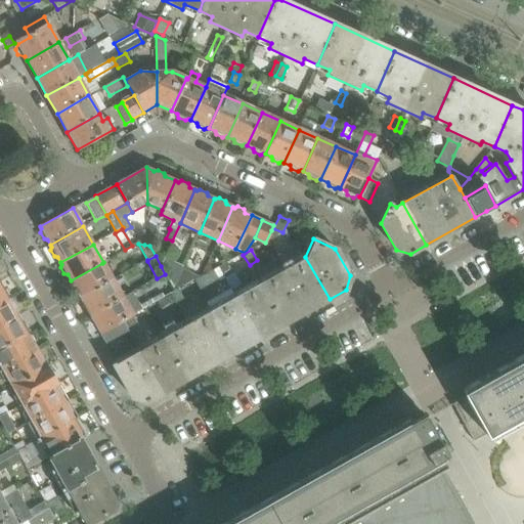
[(330,299),(305,257),(260,282),(284,324),(330,299)]
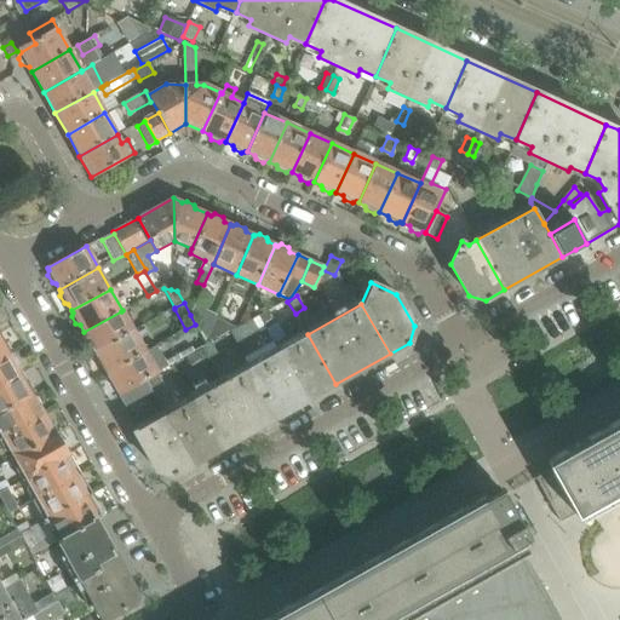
[(207,339),(216,317),(217,316),(195,305),(190,315),(195,325),(206,342),(207,339)]
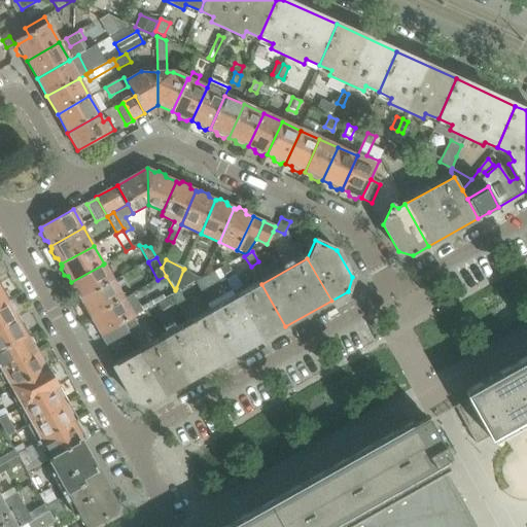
[(234,277),(230,270),(238,266),(235,260),(220,270),(226,280),(226,281),(234,277)]
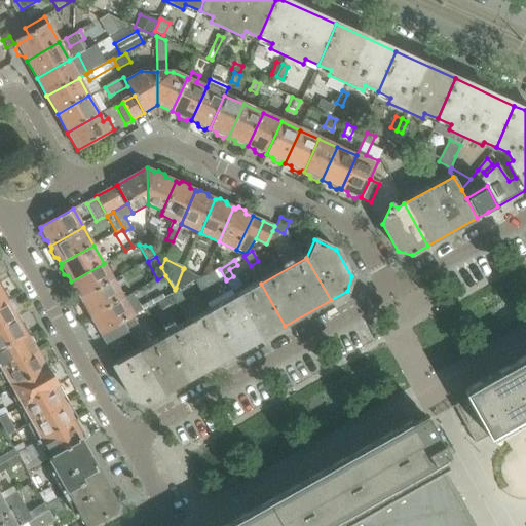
[(80,299),(113,282),(103,264),(71,282),(72,283),(71,286),(74,293),(77,293),(80,299)]
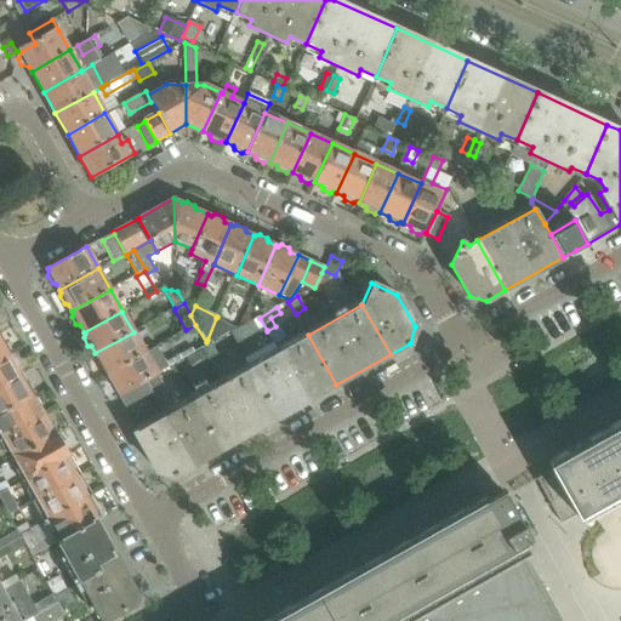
[(210,345),(237,329),(216,318),(208,340),(210,345)]
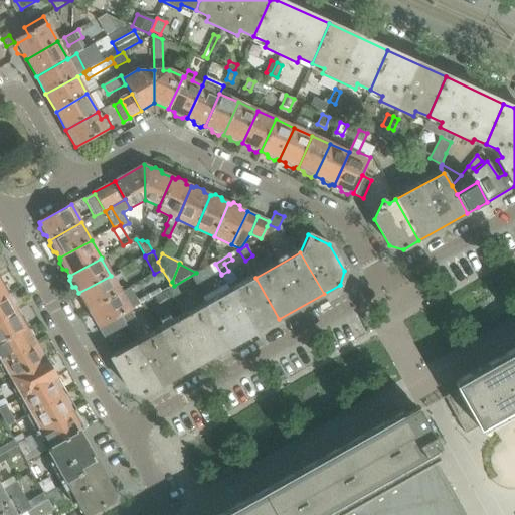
[(197,287),(221,274),(215,264),(191,277),(197,287)]
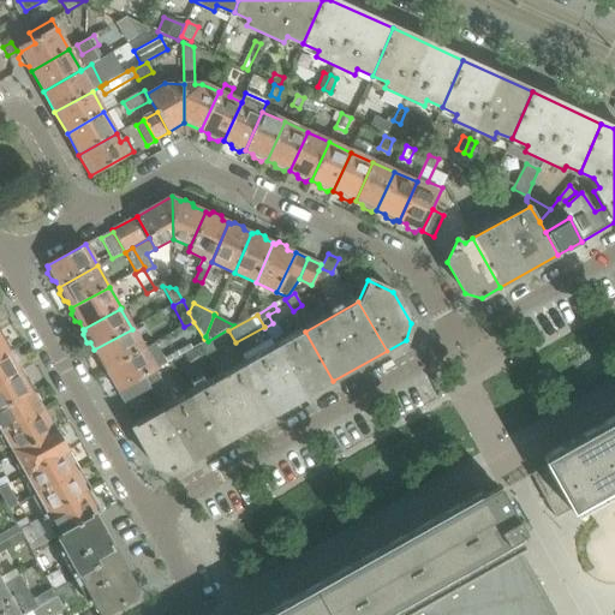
[(106,370),(144,350),(132,329),(94,350),(95,351),(94,356),(99,363),(102,364),(106,370)]
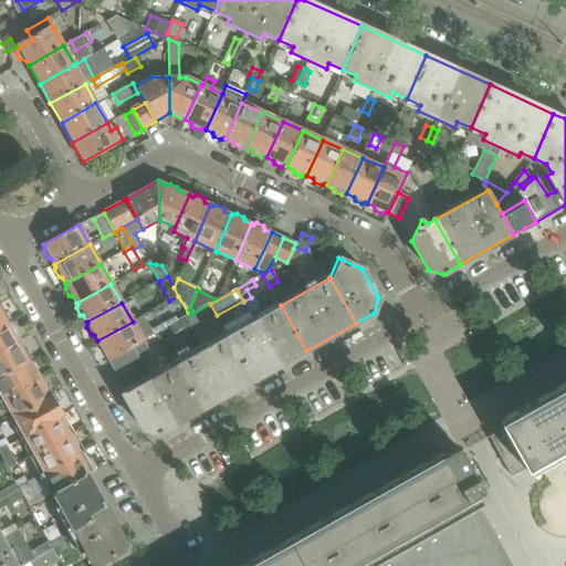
[(306,350),(281,305),(228,335),(253,380),(306,350)]
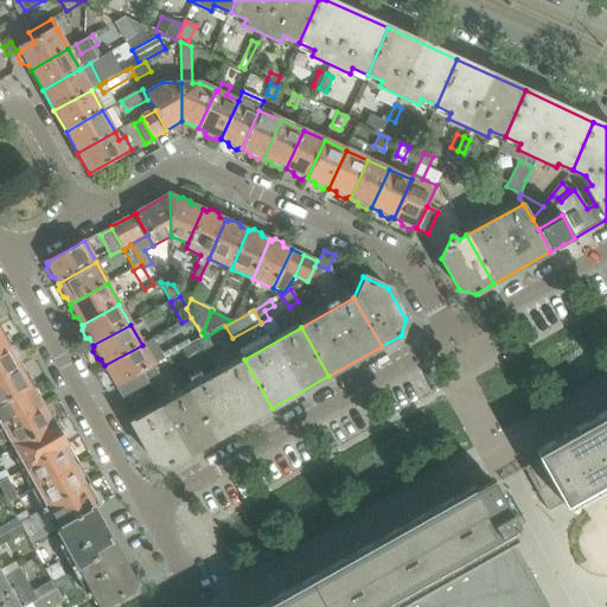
[(0,352),(10,347),(8,345),(10,342),(7,337),(4,336),(0,328),(0,352)]
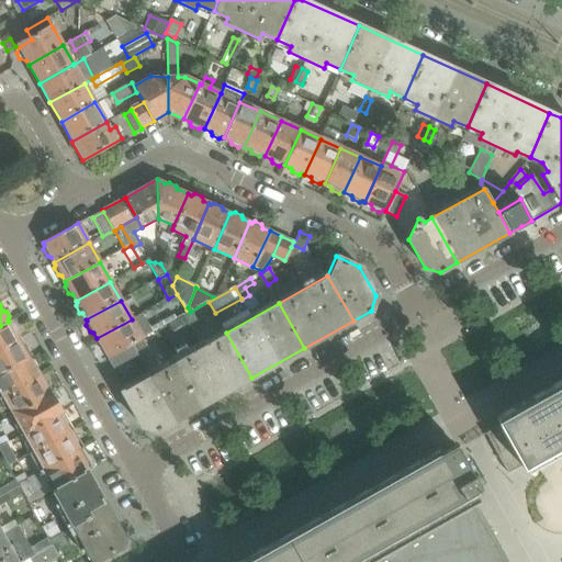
[(200,327),(191,312),(183,316),(192,332),(200,327)]
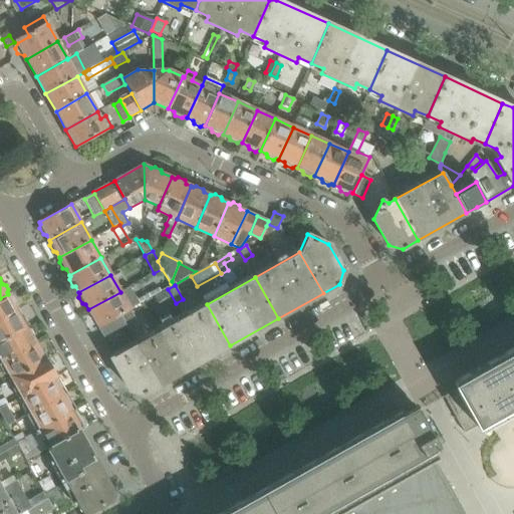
[(171,298),(167,290),(155,297),(159,304),(171,298)]
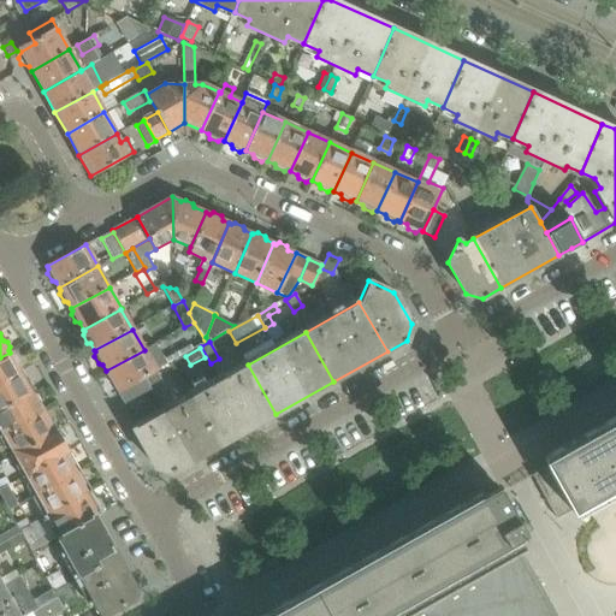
[(157,371),(144,350),(106,371),(107,372),(106,377),(110,384),(114,385),(118,392),(154,372),(157,371)]
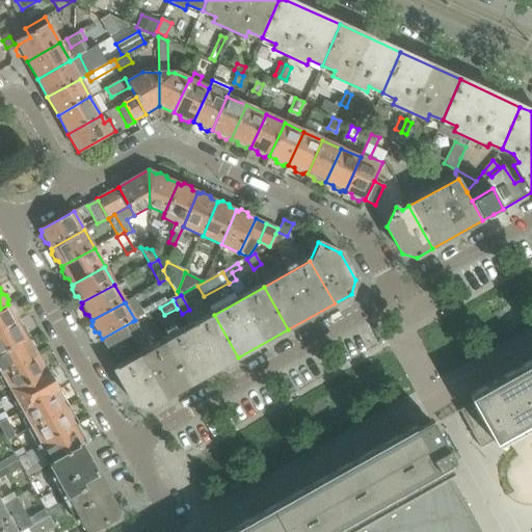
[(0,331),(19,321),(15,315),(16,312),(12,308),(9,307),(8,304),(0,309),(0,331)]
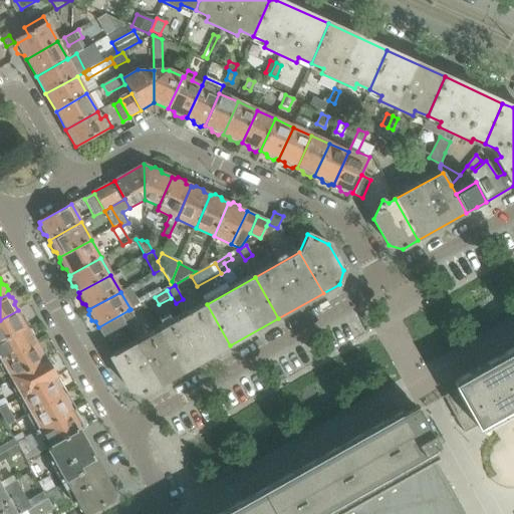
[(230,345),(207,304),(159,331),(183,372),(230,345)]
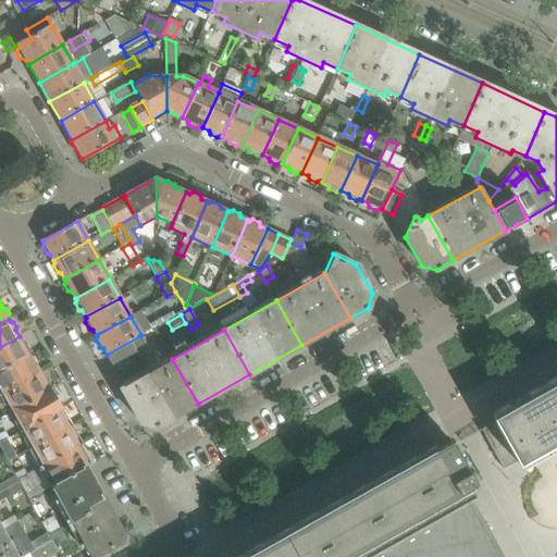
[(0,370),(29,354),(28,353),(29,349),(26,345),(23,344),(20,336),(0,347),(0,370)]
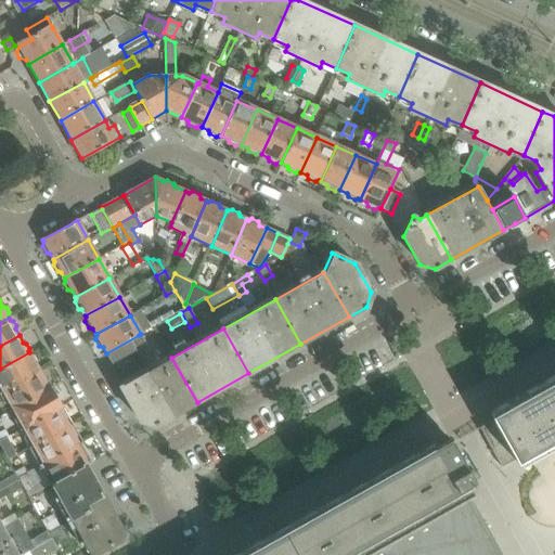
[(113,365),(136,352),(146,347),(139,335),(106,353),(113,365)]
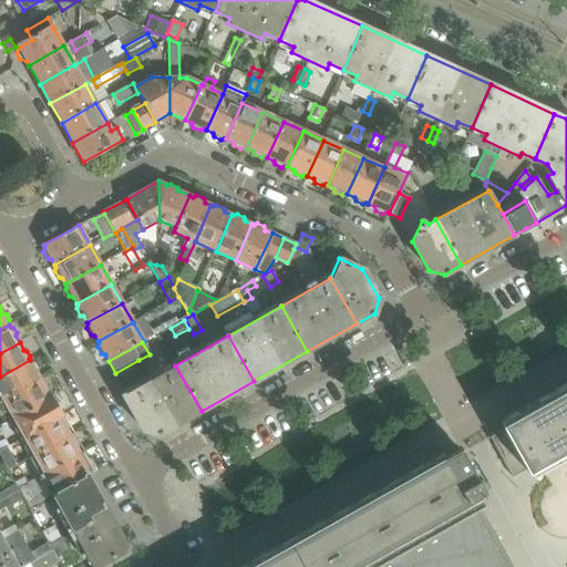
[(0,400),(40,379),(35,372),(37,369),(34,364),(31,363),(30,360),(0,377),(0,400)]
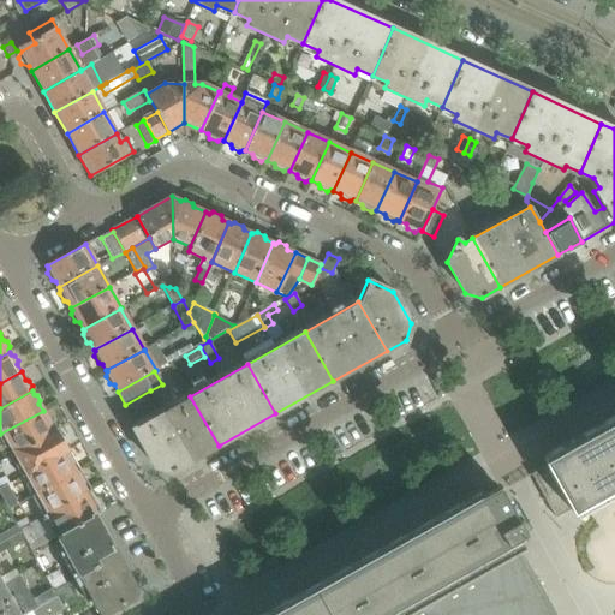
[(219,446),(190,396),(162,412),(133,429),(155,467),(171,472),(219,446)]
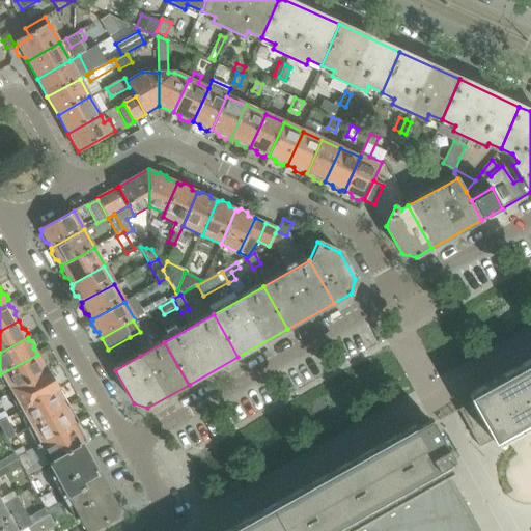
[(11,392),(50,372),(44,362),(42,361),(37,355),(0,374),(0,379),(5,387),(8,385),(11,392)]
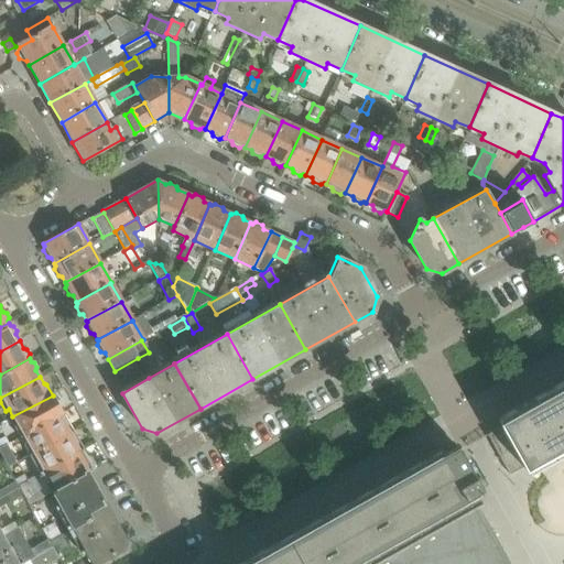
[(563,380),(497,419),(501,427),(487,435),(509,475),(563,444),(563,380)]
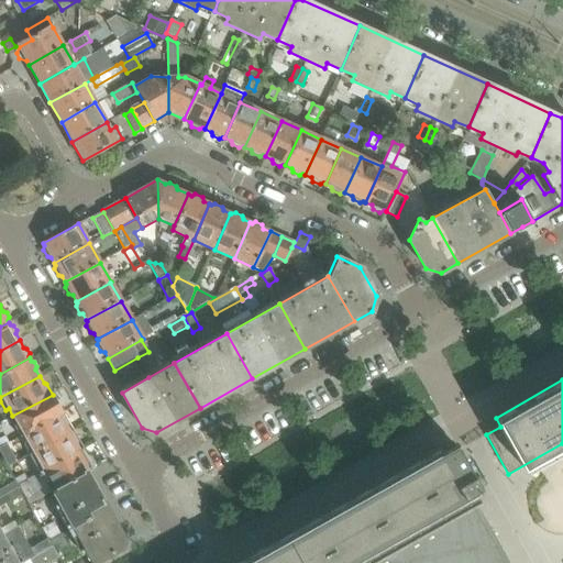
[(24,435),(63,412),(53,395),(12,416),(18,424),(14,427),(20,438),(24,435)]
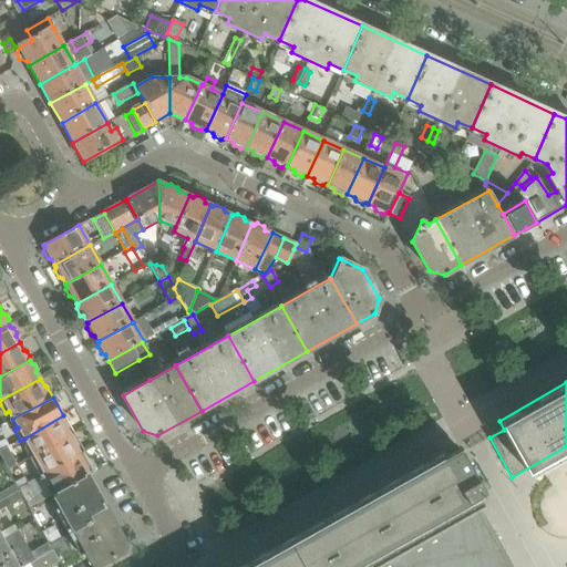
[(33,456),(73,433),(63,415),(24,439),(29,446),(24,447),(30,457),(33,456)]
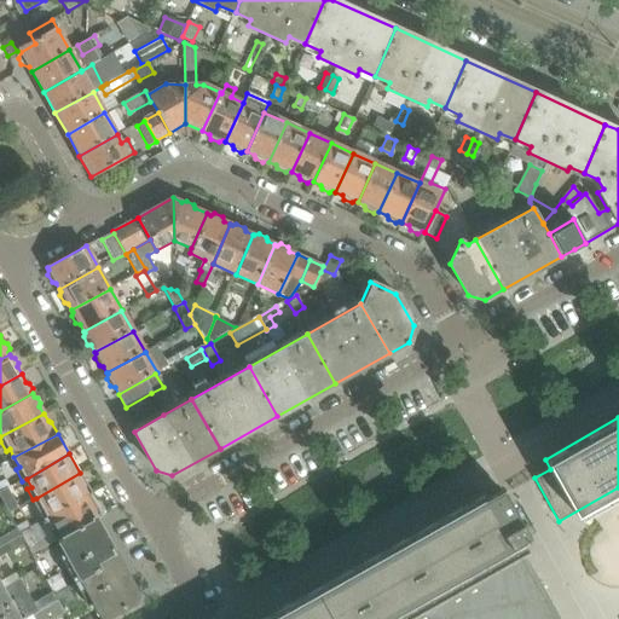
[(47,518),(92,493),(80,473),(36,498),(47,518)]
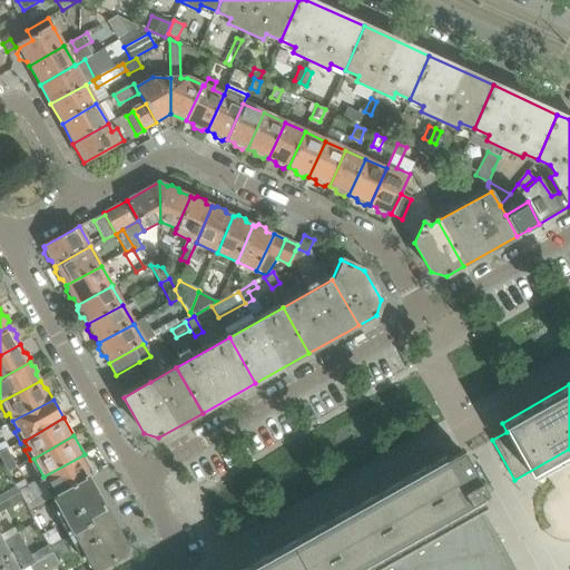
[(17,469),(7,450),(0,453),(0,458),(8,473),(17,469)]
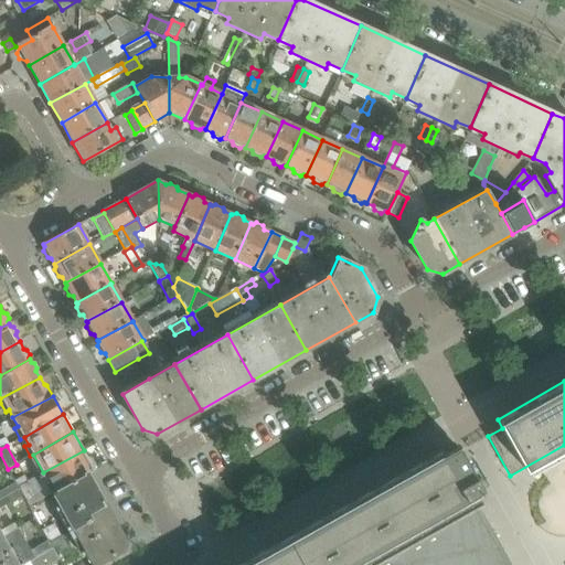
[(510,564),(497,541),(482,515),(478,509),(483,505),(482,504),(480,504),(475,494),(482,490),(460,451),(458,447),(443,456),(440,452),(238,564),(510,564)]
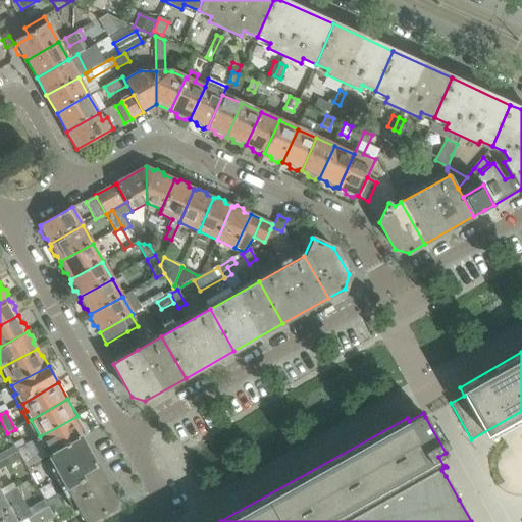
[(80,437),(87,433),(88,429),(85,423),(81,422),(77,416),(40,436),(50,455),(80,437)]
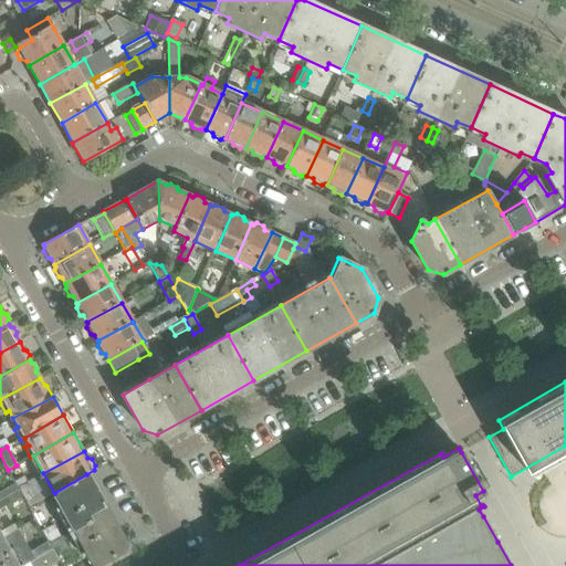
[(125,543),(86,474),(54,493),(52,494),(92,565),(94,565),(123,551),(125,543)]
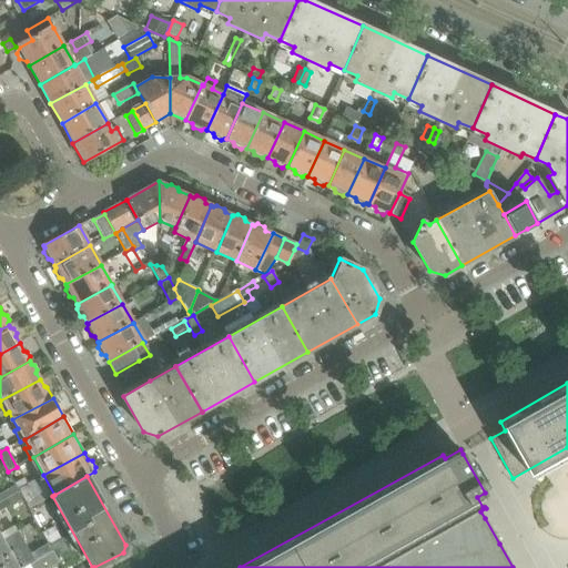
[(28,484),(24,478),(14,484),(18,490),(28,484)]
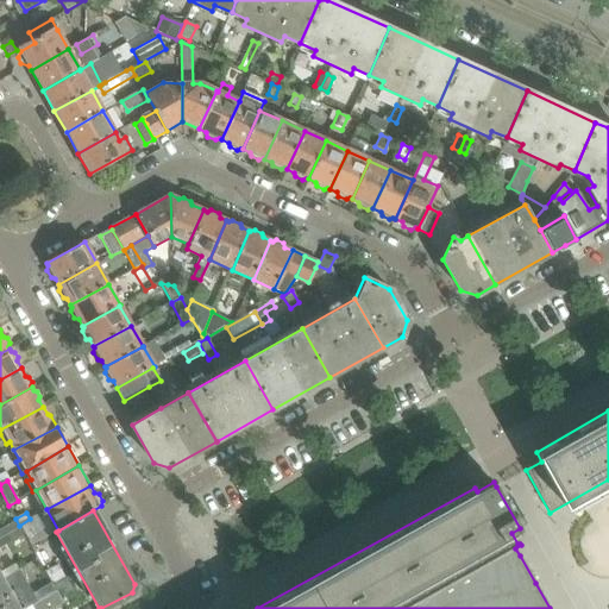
[(41,538),(30,520),(20,526),(30,544),(41,538)]
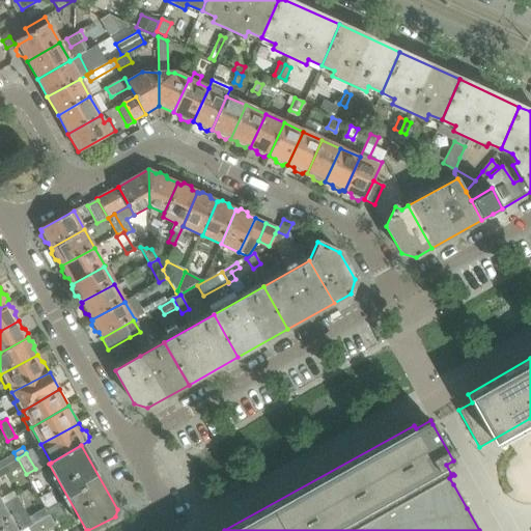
[(0,480),(21,468),(17,459),(0,469),(0,480)]
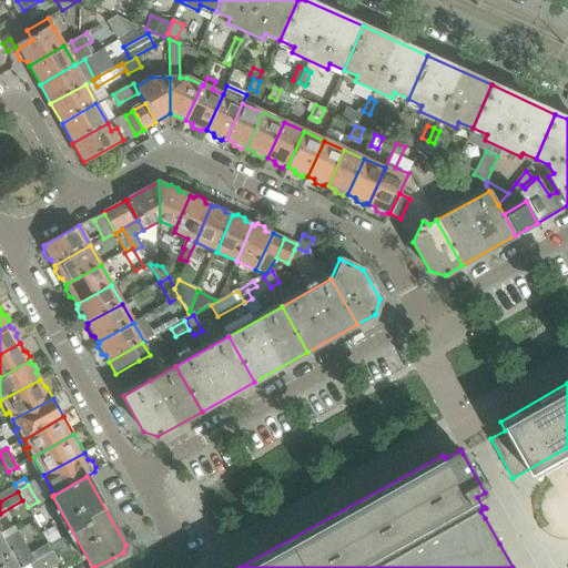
[(24,567),(19,567),(4,541),(3,539),(0,540),(0,567),(51,567),(59,564),(52,553),(28,566),(28,567),(24,567)]
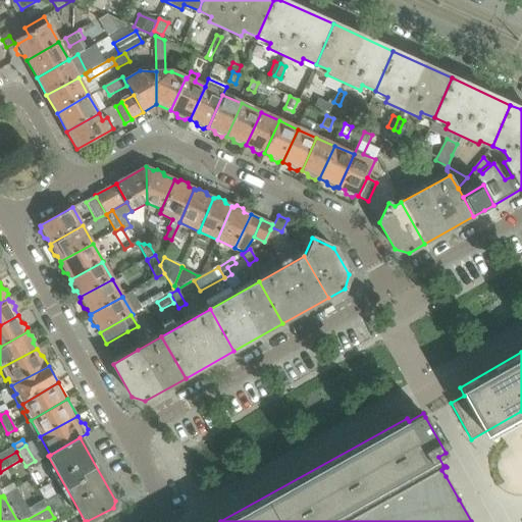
[(62,509),(56,497),(46,502),(53,514),(62,509)]
